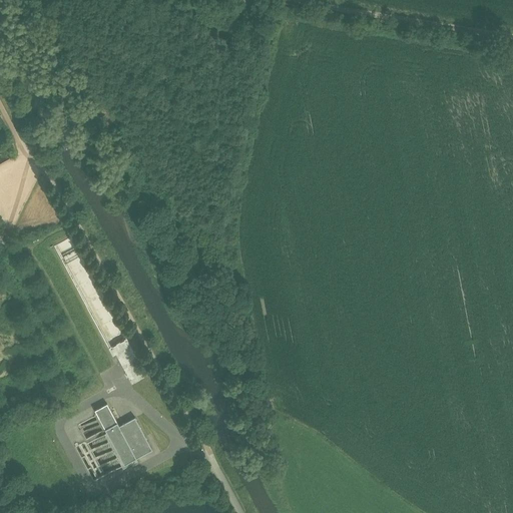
[(109,404),(98,411),(100,415),(128,467),(139,461),(121,427),(109,404)]
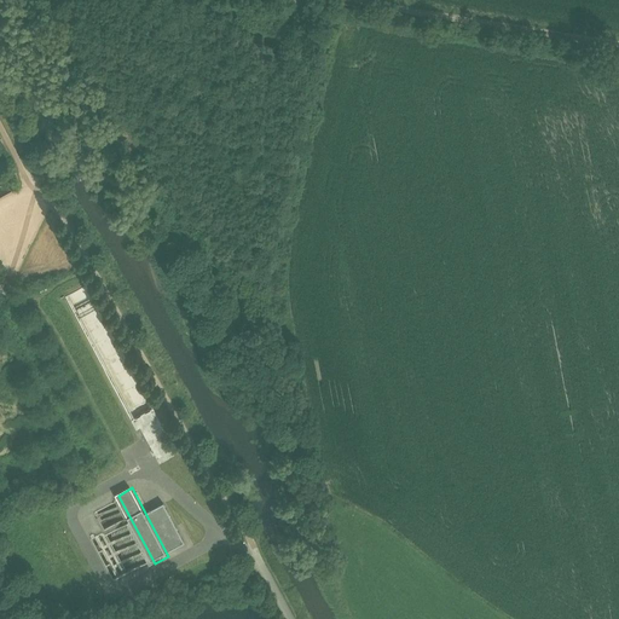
[(155,563),(121,501),(117,503),(126,520),(128,524),(149,562),(150,566),(155,563)]
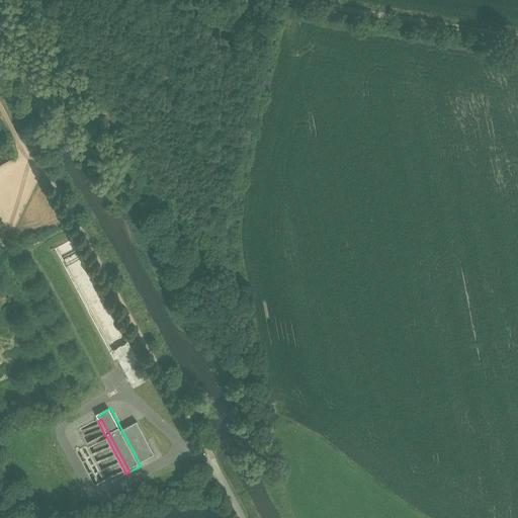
[(105,435),(98,421),(96,422),(95,421),(80,429),(88,444),(105,435)]
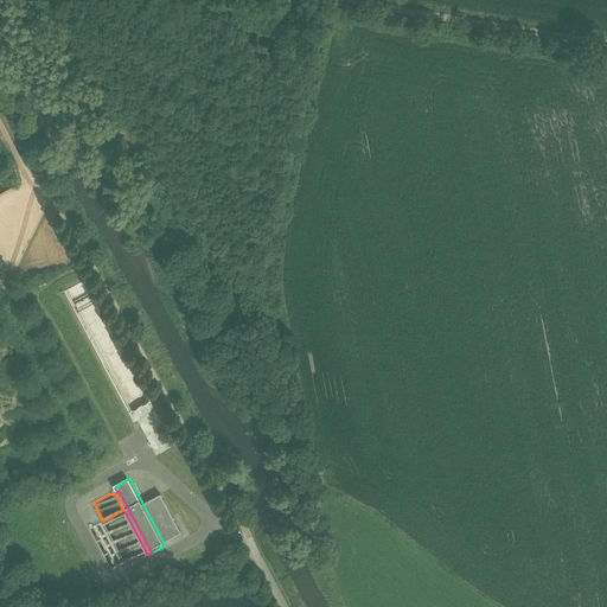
[(163,496),(144,505),(165,545),(184,535),(163,496)]
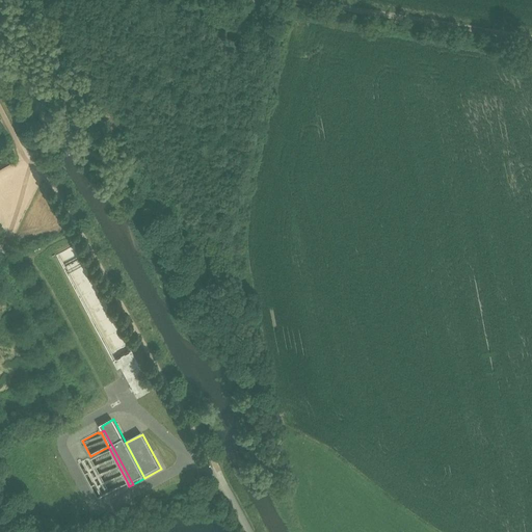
[(128,483),(110,450),(90,460),(89,458),(79,464),(98,499),(128,483)]
